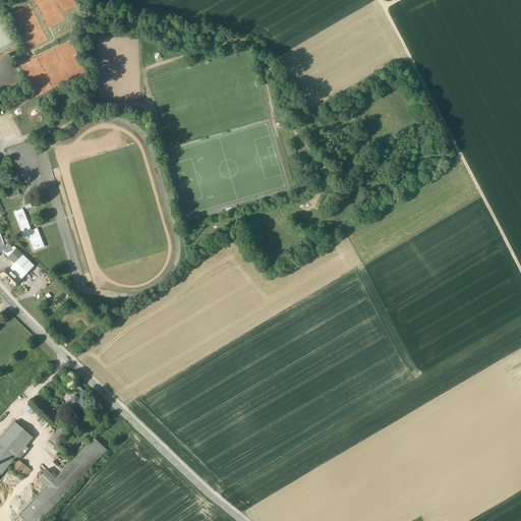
[(501,14),(506,12),(500,0),(494,0),(498,7),(501,14)]
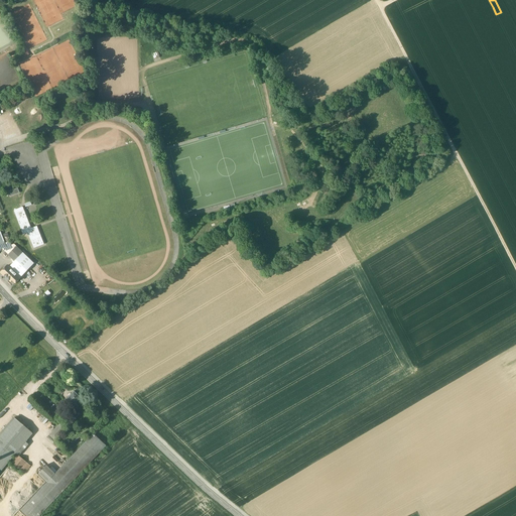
[(0,51),(14,44),(0,14),(0,51)]
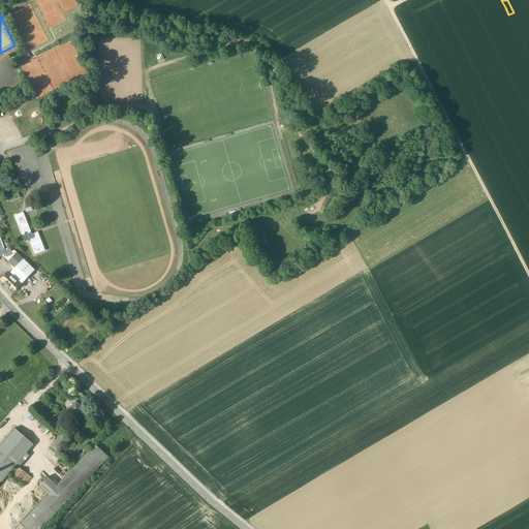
[(19,193),(8,196),(10,201),(11,201),(20,198),(19,193)]
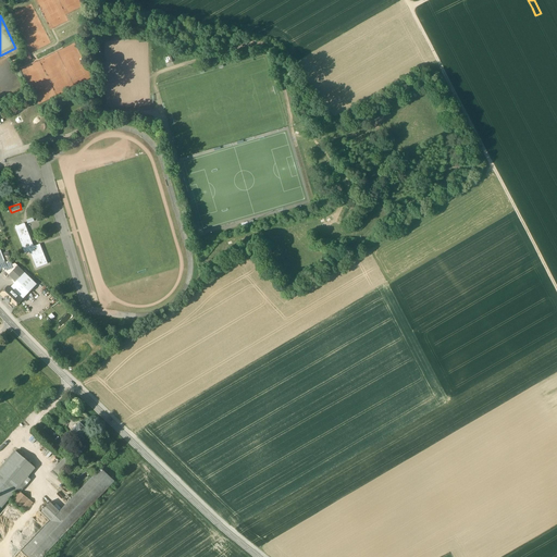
[(34,247),(25,223),(15,227),(25,254),(29,251),(36,268),(48,263),(40,244),(34,247)]
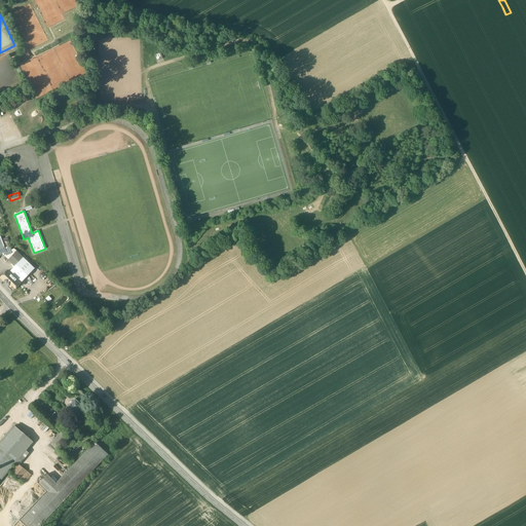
[(6,252),(3,254),(8,259),(16,251),(14,249),(11,251),(6,252)]
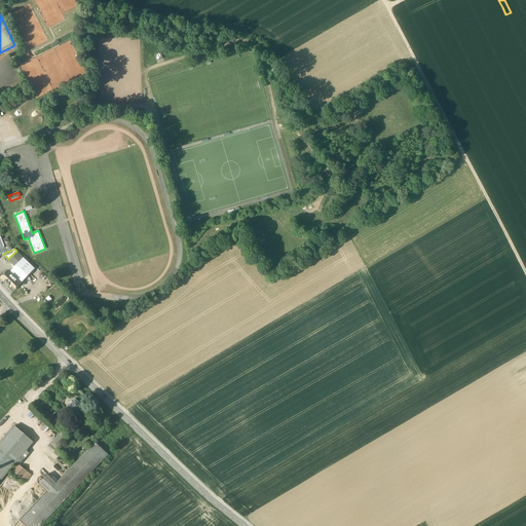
[(8,259),(8,260),(14,266),(23,258),(16,251),(8,259)]
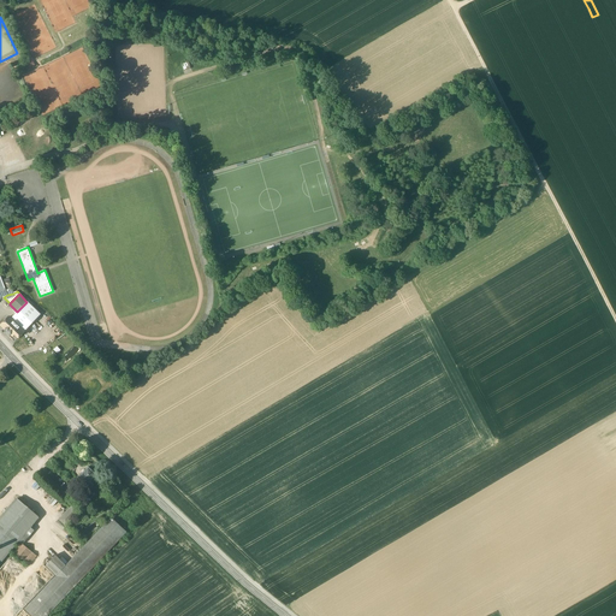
[(27,302),(17,312),(11,319),(24,332),(41,315),(27,302)]
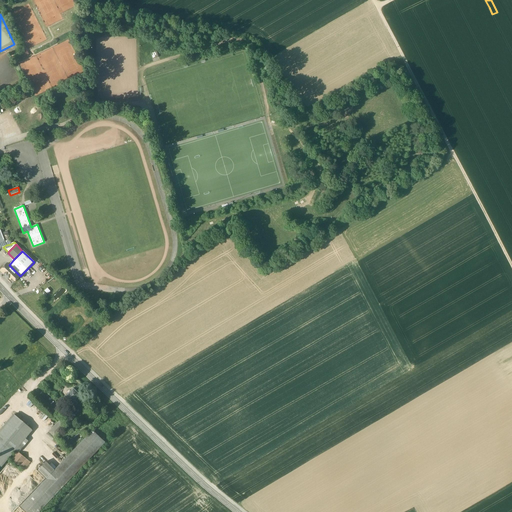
[(9,265),(7,264),(0,271),(13,283),(20,276),(9,265)]
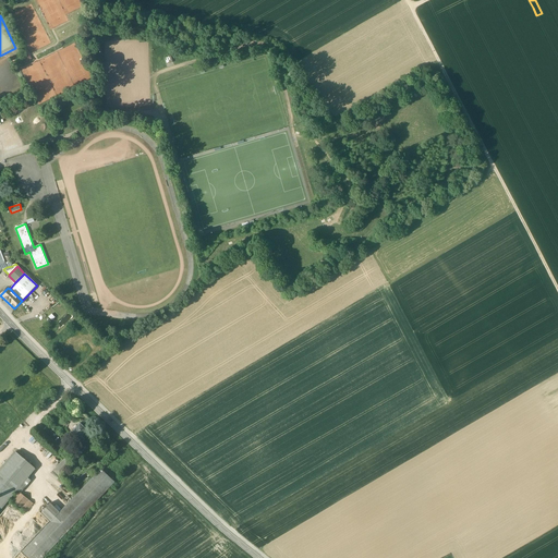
[(80,423),(77,426),(73,429),(73,431),(71,433),(72,434),(71,435),(73,438),(74,436),(81,444),(85,439),(84,438),(86,436),(84,434),(87,431),(80,423)]
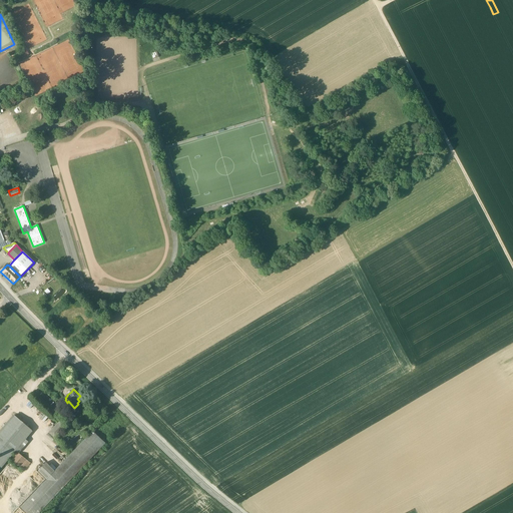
[(32,403),(28,407),(43,422),(47,418),(32,403)]
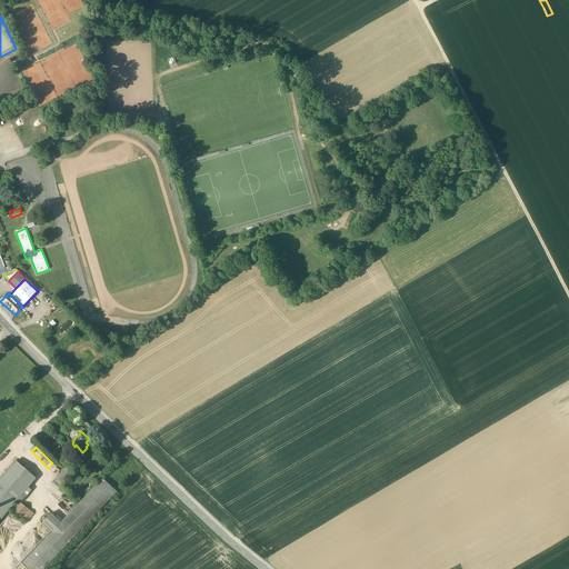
[(16,460),(0,479),(0,519),(36,478),(16,460)]
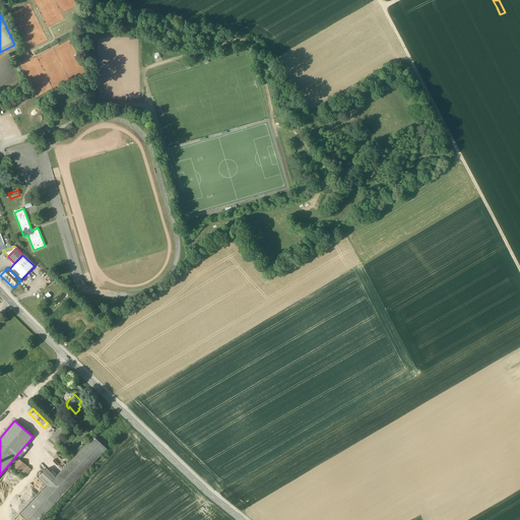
[(57,432),(50,439),(55,444),(62,437),(57,432)]
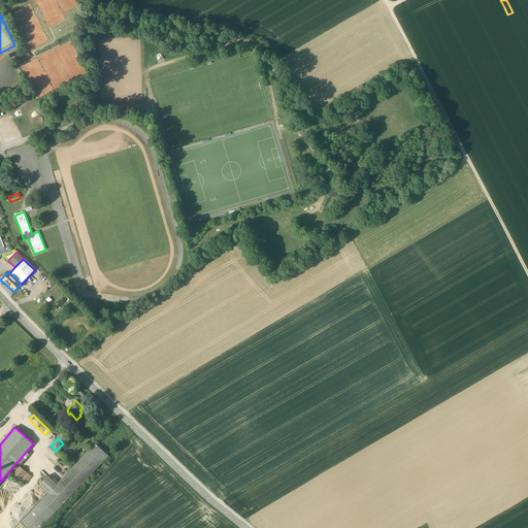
[(95,443),(57,485),(47,475),(39,485),(48,493),(21,522),(27,527),(39,527),(108,456),(95,443)]
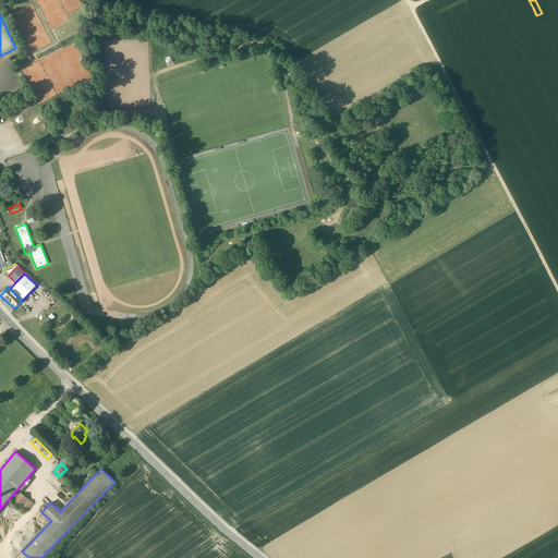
[(62,489),(57,495),(62,500),(68,495),(62,489)]
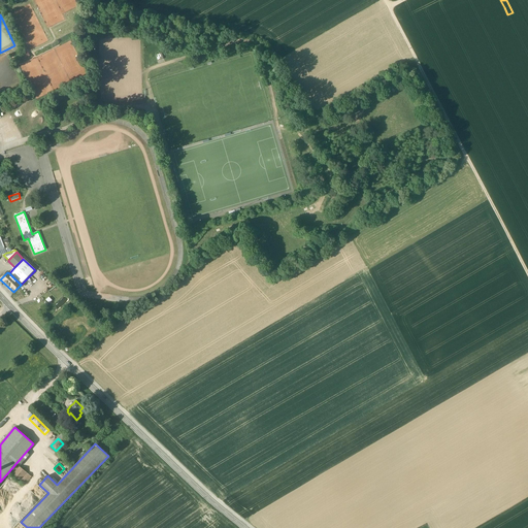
[(19,466),(10,475),(25,487),(32,477),(19,466)]
